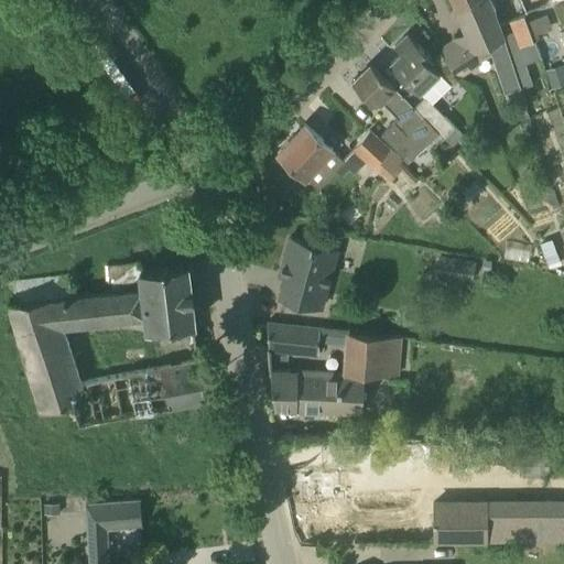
[(488,43),(503,38),(499,24),(495,10),(489,0),(466,0),(455,6),(456,11),(466,32),(454,39),(456,43),(442,53),(458,78),(480,64),(479,62),(492,53),(488,43)]
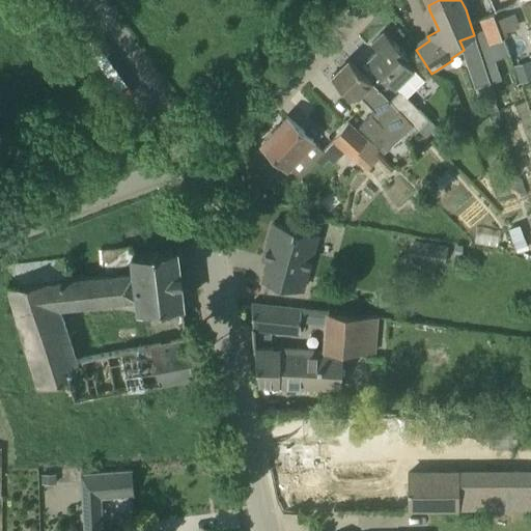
[(479,19),(470,23),(474,35),(482,59),(490,83),(501,79),(496,60),(508,56),(502,37),(503,37),(494,14),(479,19)]
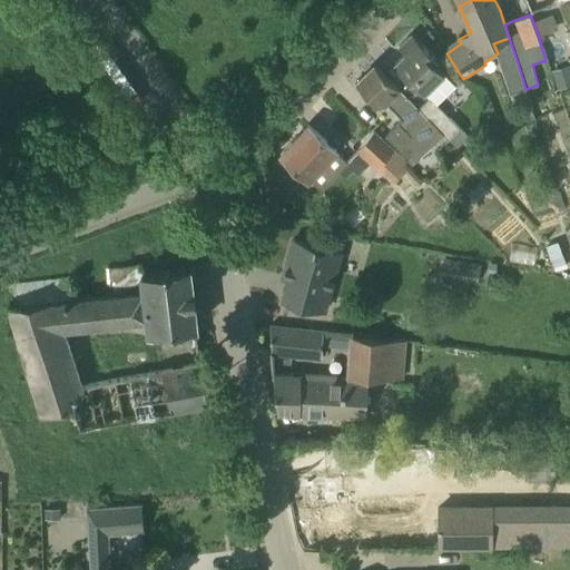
[(430,97),(436,104),(455,86),(434,64),(438,60),(412,33),(399,47),(405,53),(394,64),(423,94),(424,91),(430,97)]
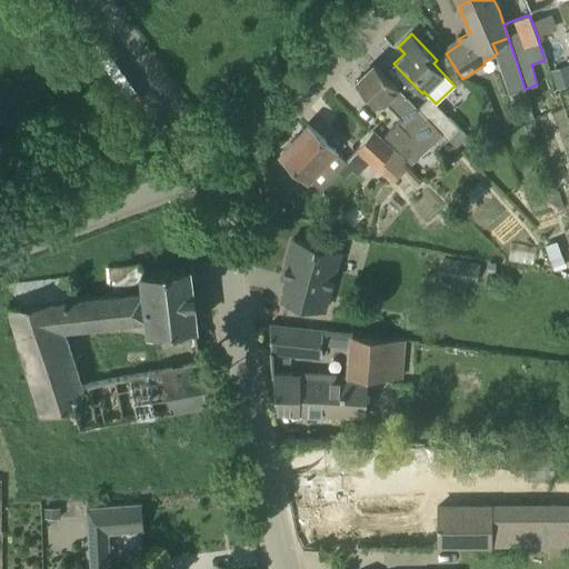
[(442,133),(417,108),(373,63),(356,81),(379,106),(385,100),(401,119),(385,136),(411,163),(442,133)]
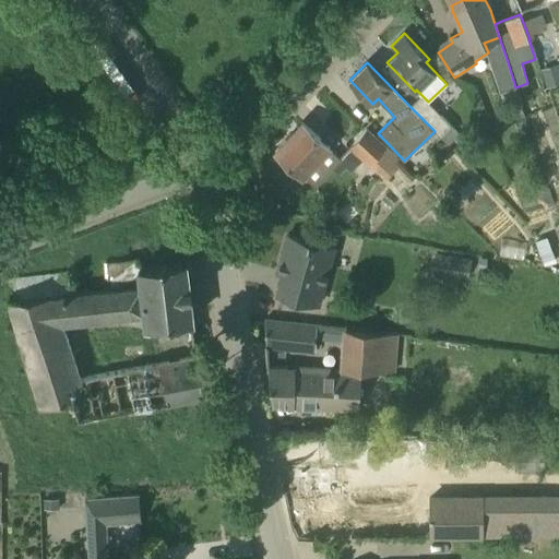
[(506,91),(515,87),(508,62),(497,66),(506,91)]
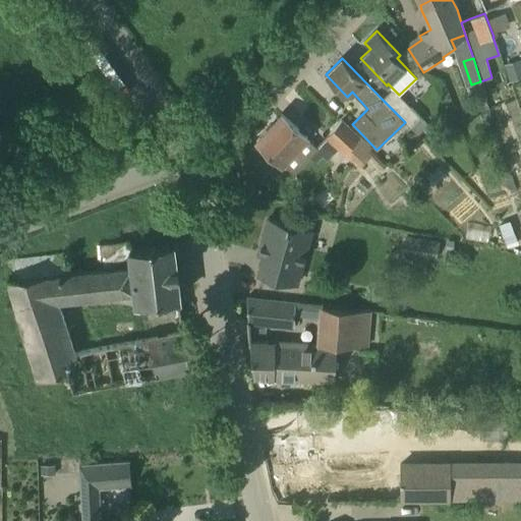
[(520,76),(520,62),(520,59),(505,64),(508,73),(510,80),(518,78),(520,76)]
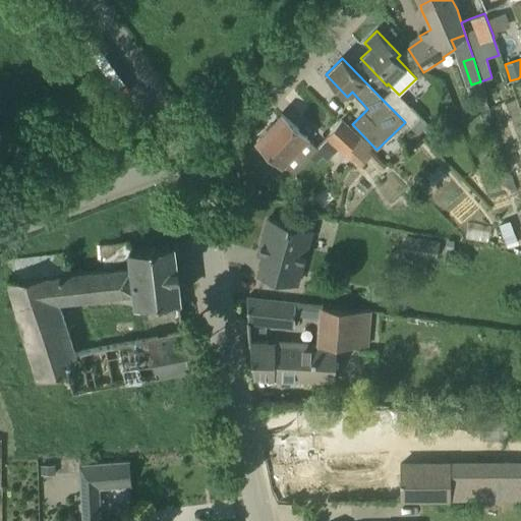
[(405,122),(410,126),(420,117),(399,95),(393,89),(382,99),(405,122)]
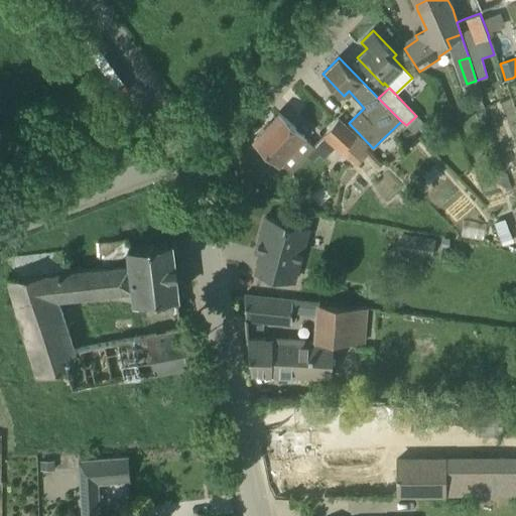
[(291,173),(306,155),(313,146),(303,136),(278,113),(254,139),(279,162),(291,173)]
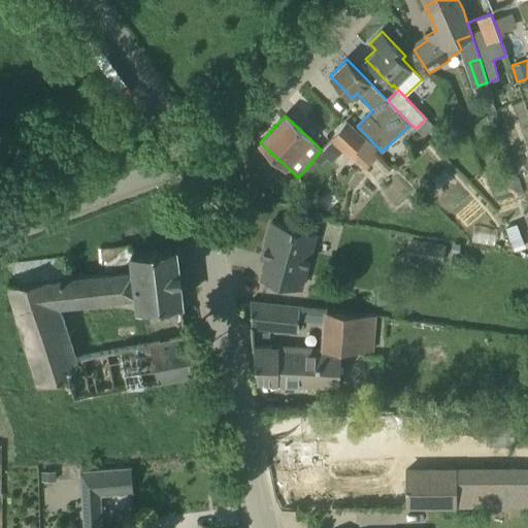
[(426,119),(416,128),(424,137),(434,127),(426,119)]
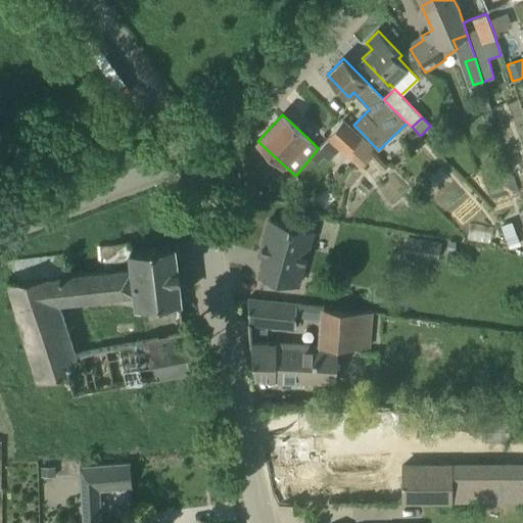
[(372,149),(372,148),(343,120),(327,138),(345,156),(360,169),(372,157),(368,153),(372,149)]
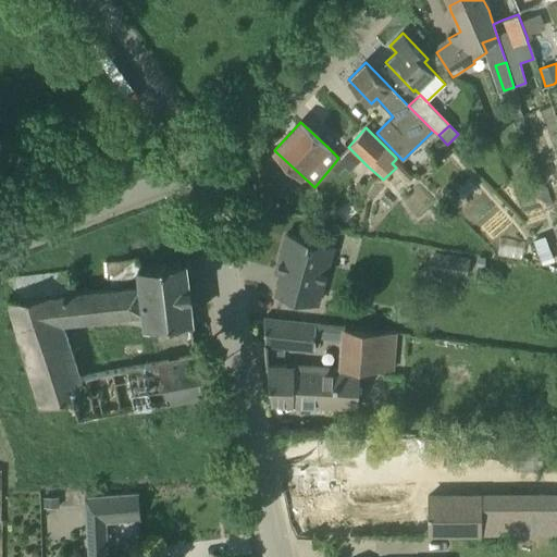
[(317,302),(333,247),(286,234),(280,257),(285,258),(276,292),(317,302)]
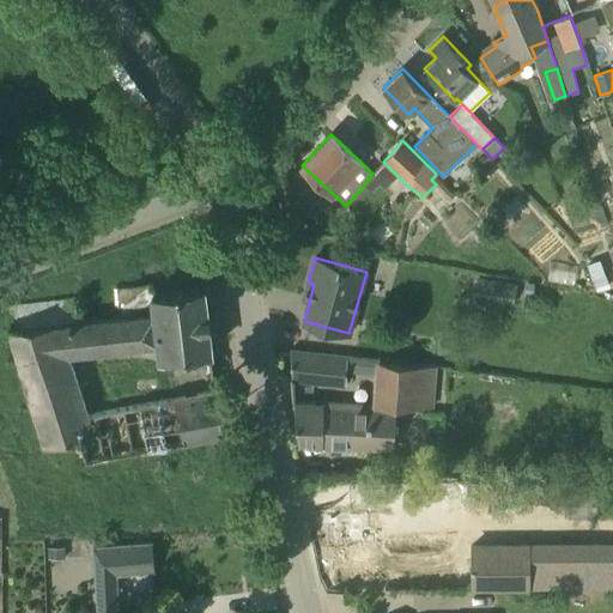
[(592,278),(596,291),(610,286),(605,273),(592,278)]
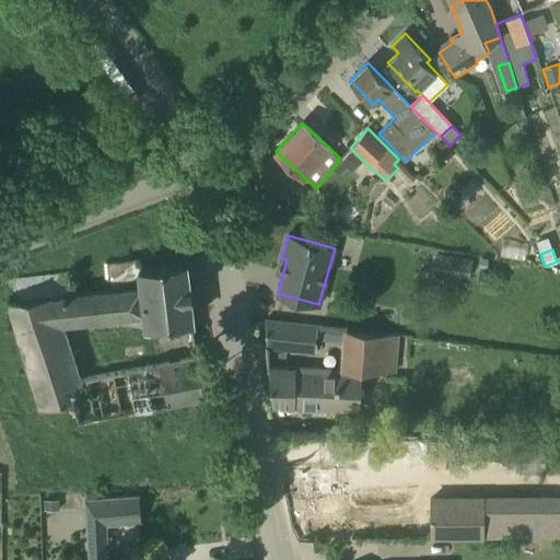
[(455,256),(452,272),(469,276),(473,259),(455,256)]
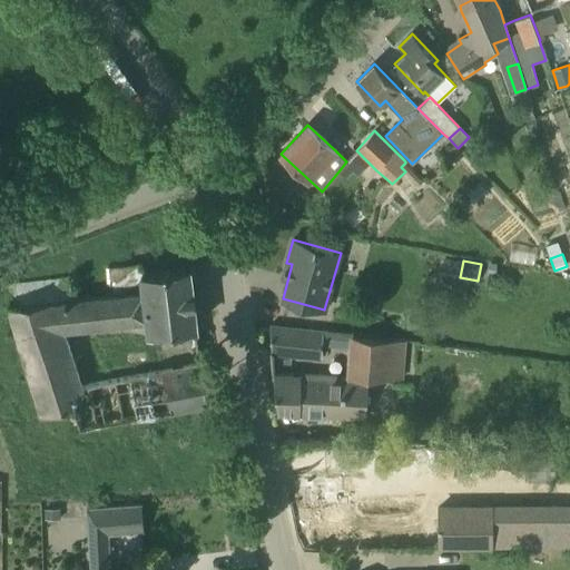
[(138,294),(136,264),(136,262),(107,263),(109,296),(104,296),(72,298),(64,325),(147,317),(145,294),(138,294)]
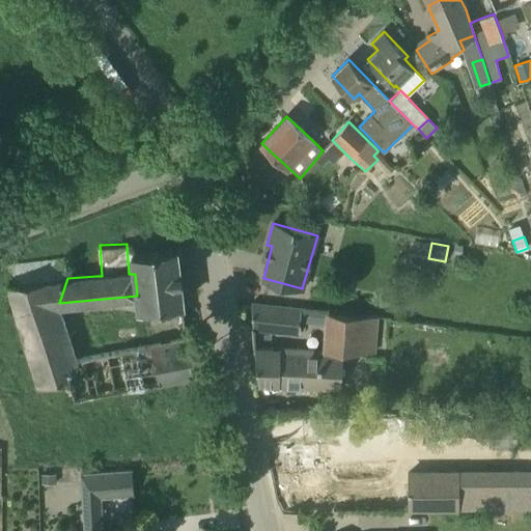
[(134,254),(135,274),(137,296),(138,307),(184,303),(177,249),(134,254)]
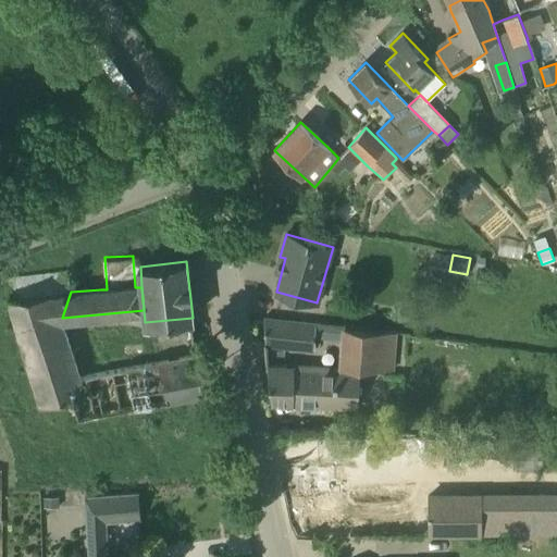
[(62,318),(71,292),(69,271),(5,277),(8,297),(26,360),(71,347),(62,318)]
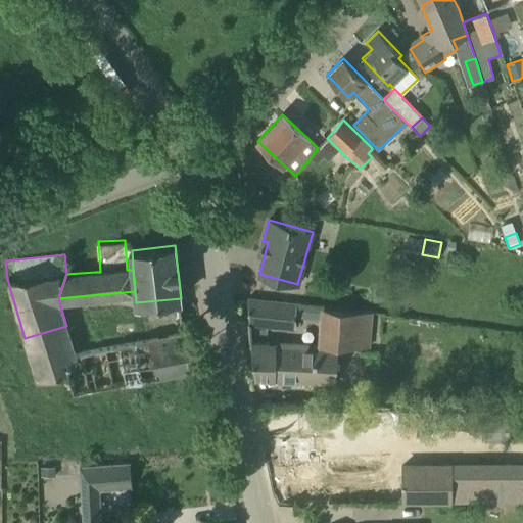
[(295,327),(296,304),(247,298),(249,325),(295,327)]
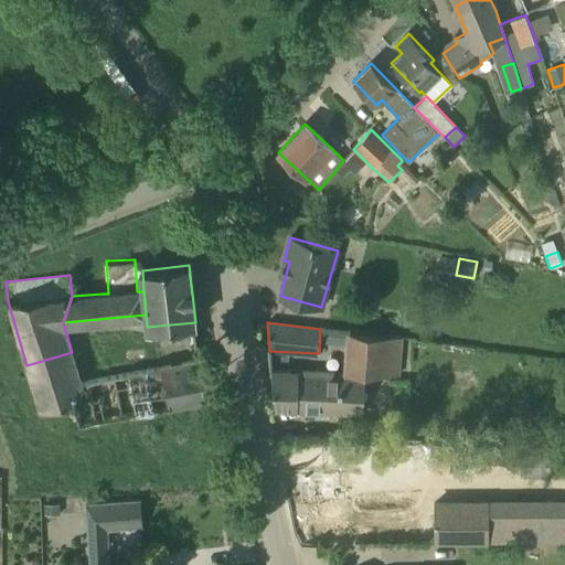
[(412,339),(350,332),(348,372),(398,375),(400,363),(411,364),(412,339)]
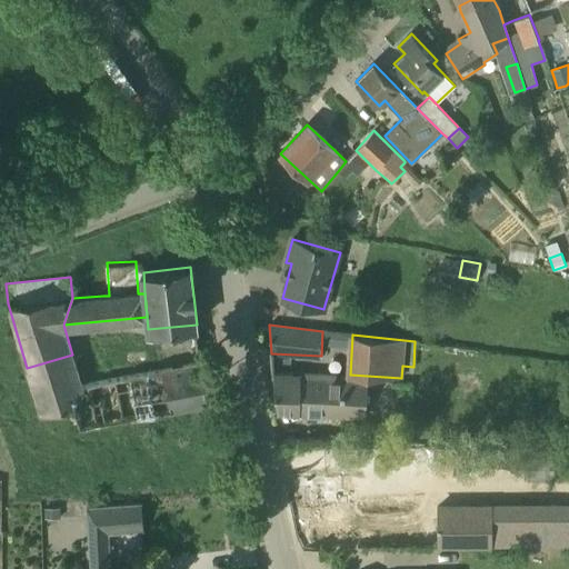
[(72,355),(27,368),(40,413),(73,403),(79,428),(99,425),(91,382),(81,383),(72,355)]
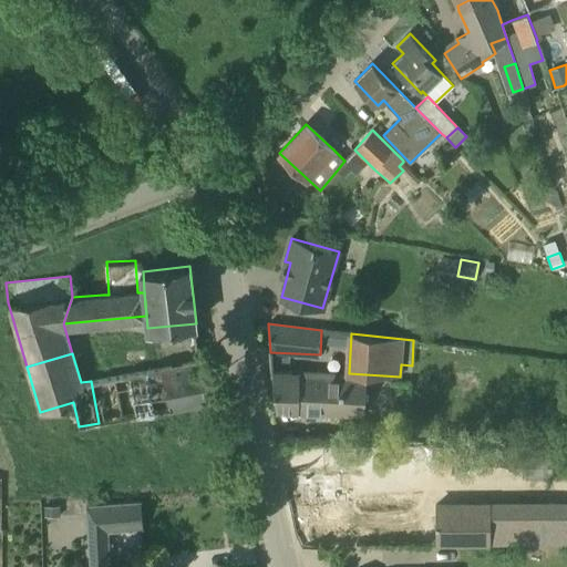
[(200,360),(160,368),(167,410),(208,402),(200,360)]
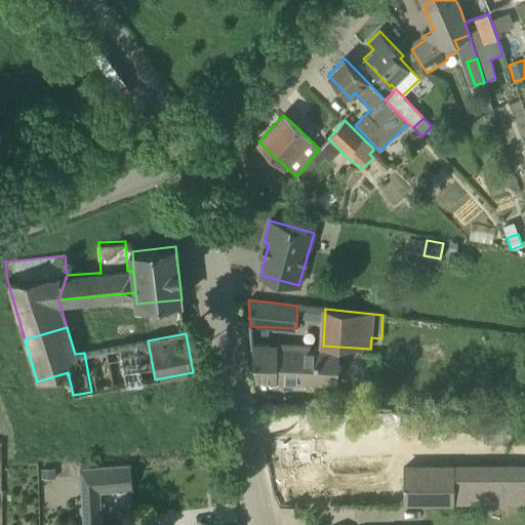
[(148,340),(116,347),(123,386),(155,379),(148,340)]
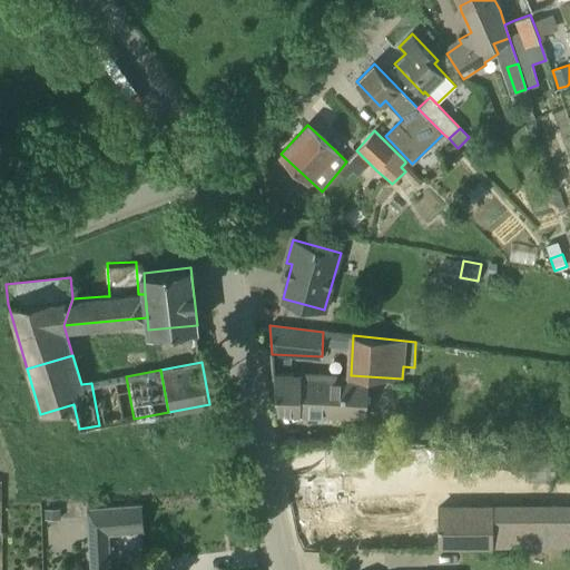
[(126,376),(91,383),(99,425),(134,419),(126,376)]
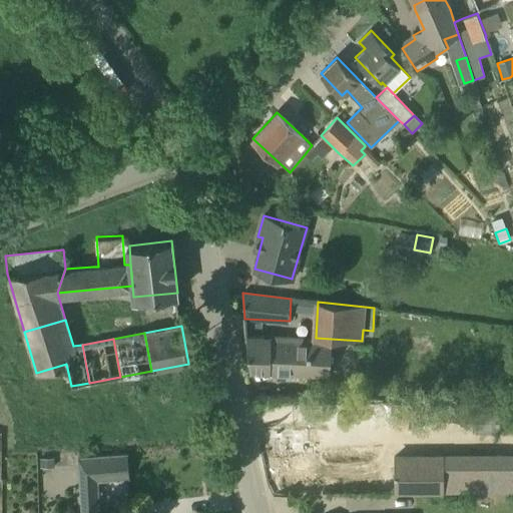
[(332,344),(245,339),(249,370),(330,374),(332,344)]
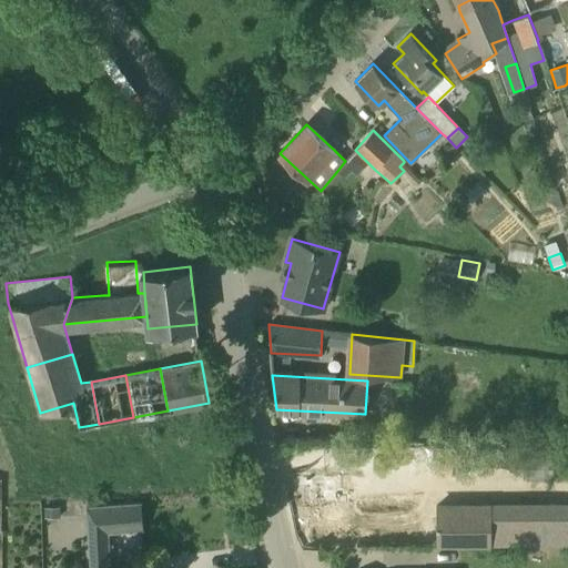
[(469,469),(469,465),(525,466),(525,479),(564,480),(564,465),(567,464),(567,452),(469,448),(437,446),(436,467),(469,469)]
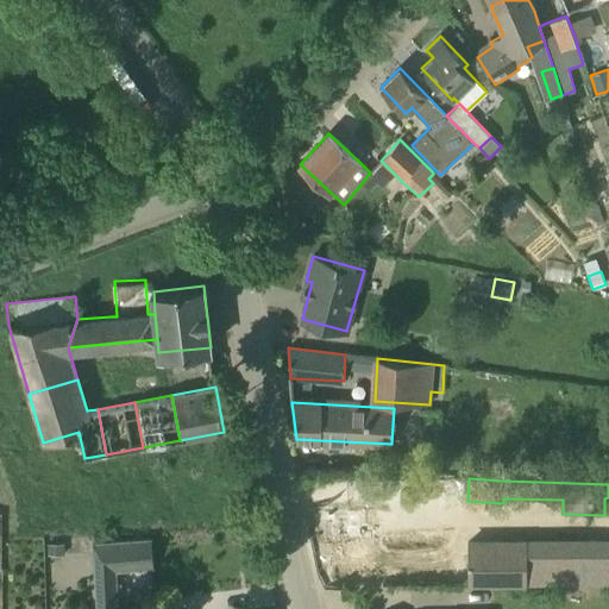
[(326,586),(327,588),(388,584),(571,583),(571,547),(526,547),(526,534),(469,534),(382,537),(381,509),(324,512),(326,586)]
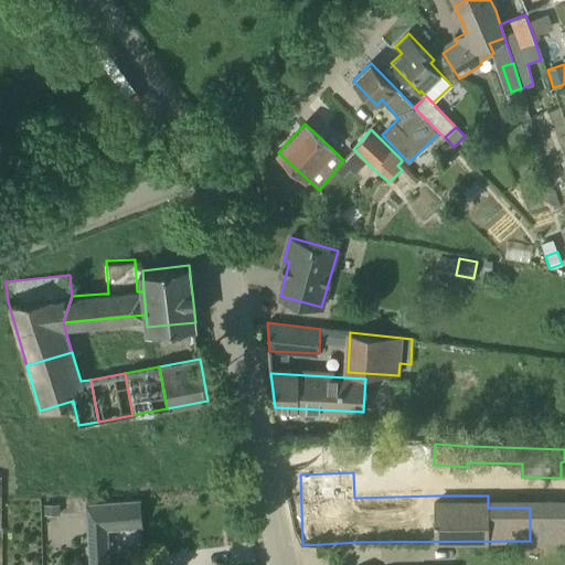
[(62,515),(61,498),(43,499),(43,515),(62,515)]
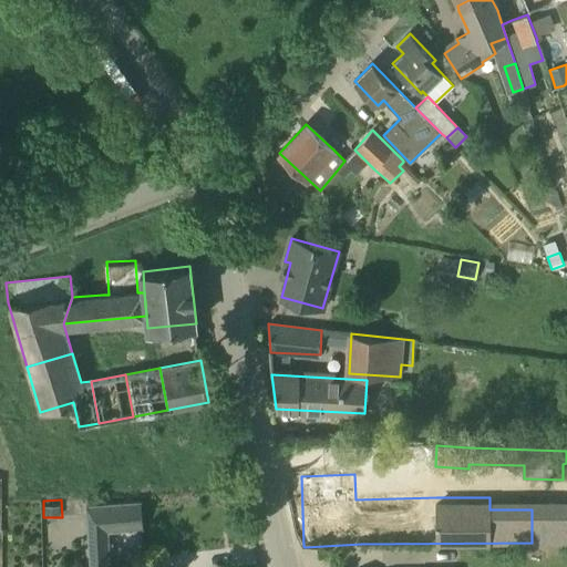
[(106,529),(142,527),(141,501),(86,505),(91,566),(109,566),(106,529)]
